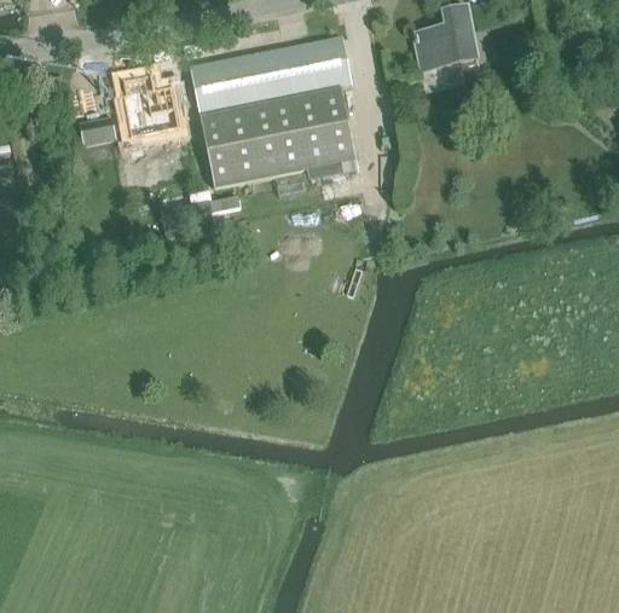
[(464,77),(462,61),(478,58),(468,10),(450,13),(453,28),(414,35),(420,67),(423,71),(426,86),(464,77)]
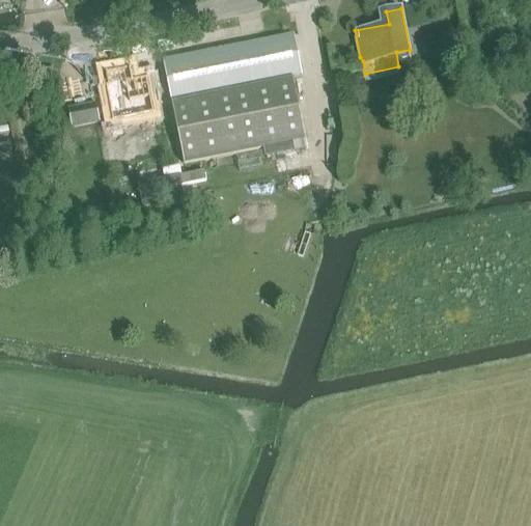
[(162,57),(163,60),(150,63),(159,101),(170,97),(184,160),(307,135),(295,74),(302,72),(294,30),(162,57)]
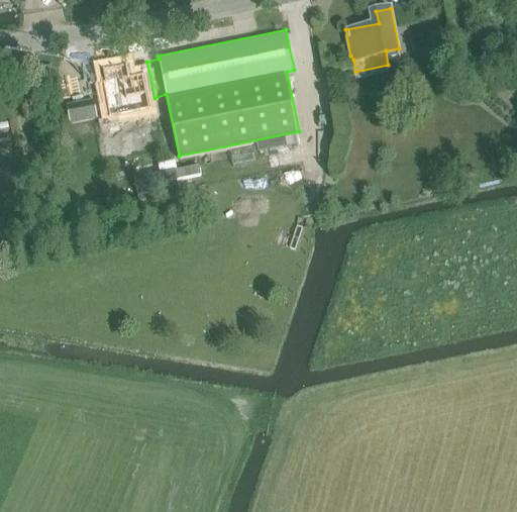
[(138,94),(134,77),(130,77),(127,60),(99,66),(102,82),(99,83),(102,101),(107,101),(109,110),(136,105),(134,95),(138,94)]
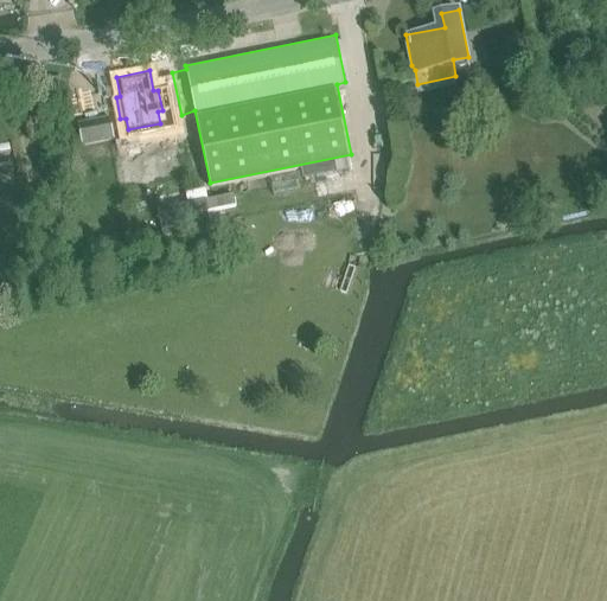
[(110,113),(78,120),(83,141),(114,134),(110,113)]
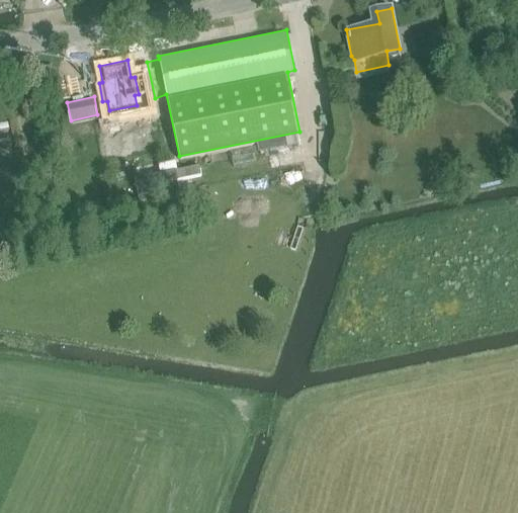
[(135,176),(140,200),(179,192),(174,168),(135,176)]
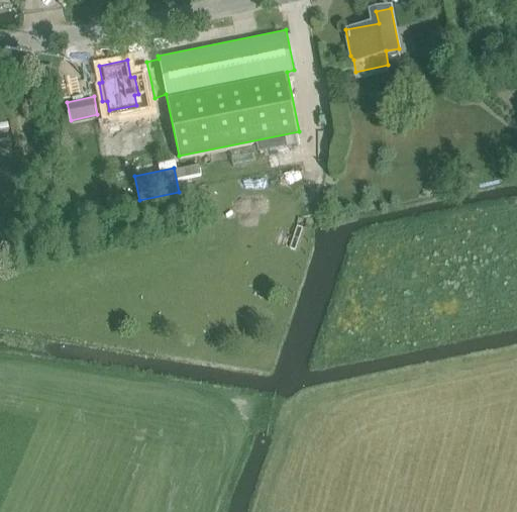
All buildings are outlined.
